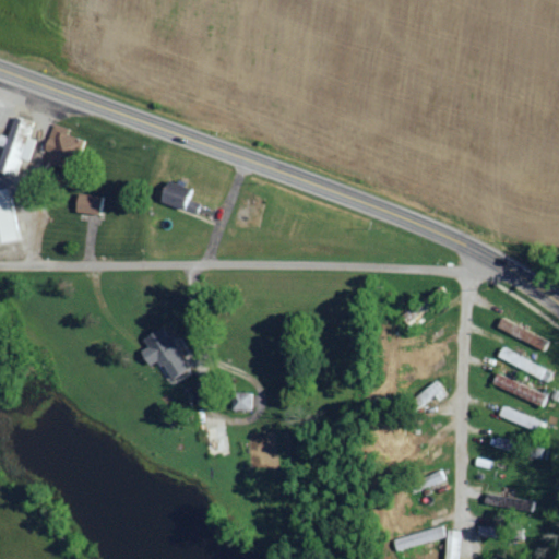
[(34,120),(18,115),(10,142),(9,141),(1,168),(18,174),(34,120)]
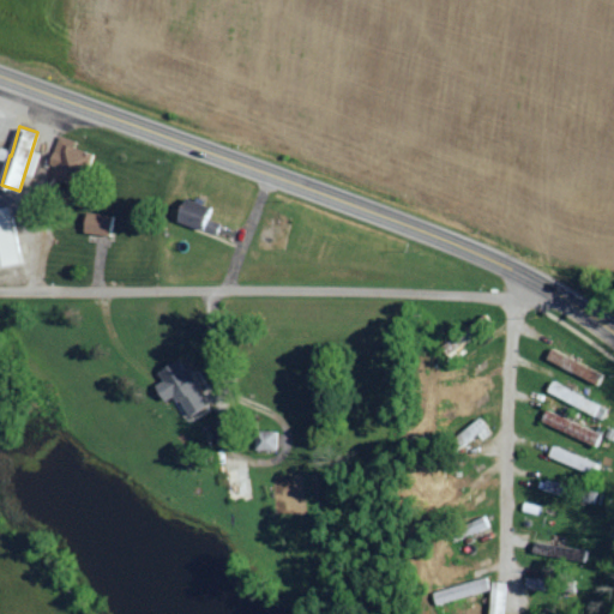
[(90,185),(96,152),(79,149),(80,139),(61,136),(55,164),(58,166),(55,179),(90,185)]
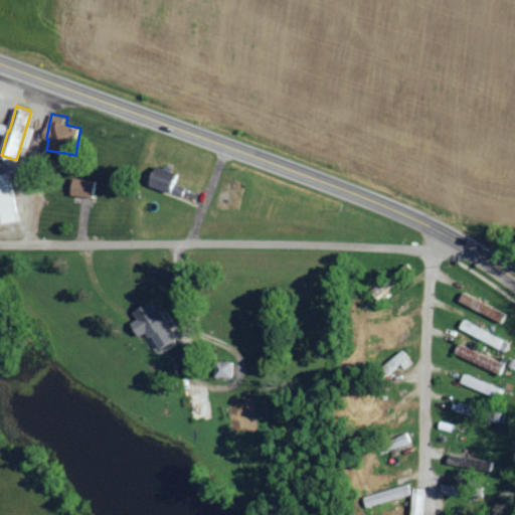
[(179,174),(155,164),(147,185),(181,197),(184,187),(176,183),(179,174)]
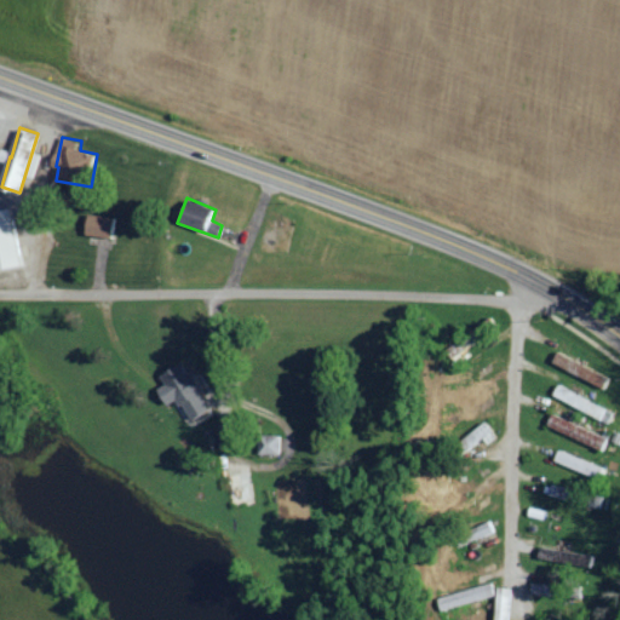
[(32,267),(19,210),(0,212),(0,271),(0,273),(32,267)]
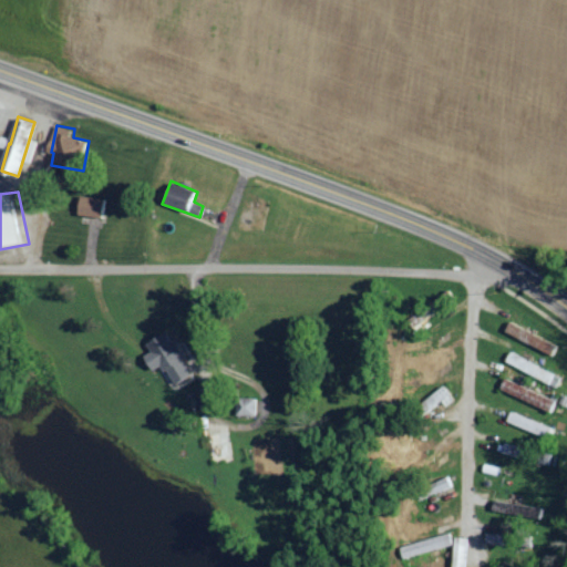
[(552,353),(556,343),(508,321),(504,331),(552,353)]
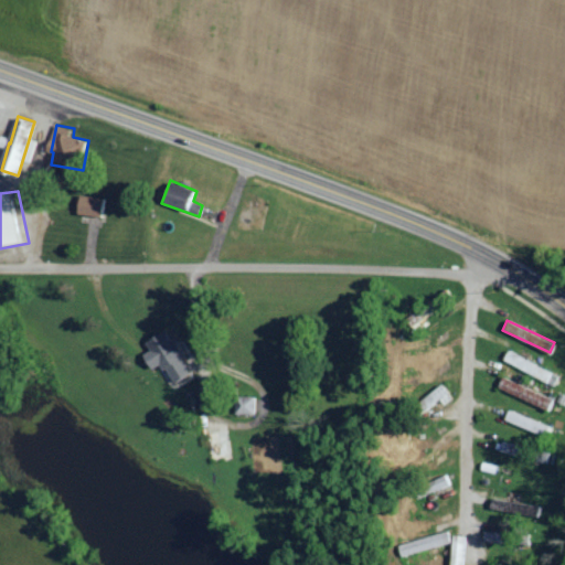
[(145,339),(149,350),(142,353),(150,369),(162,363),(171,382),(190,373),(168,328),(145,339)]
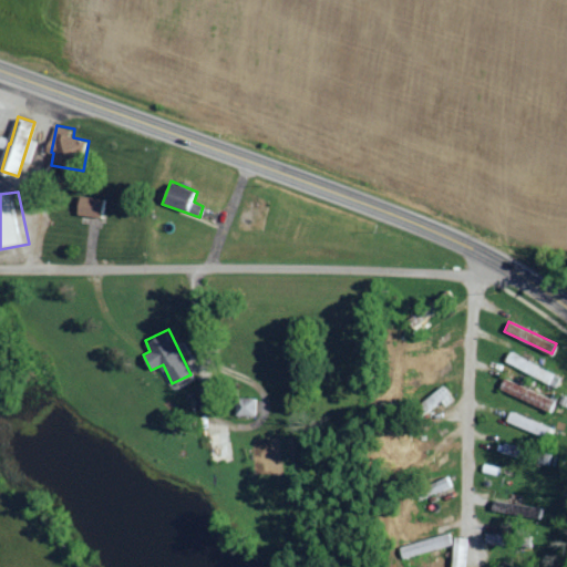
[(556,387),(560,377),(511,351),(506,361),(556,387)]
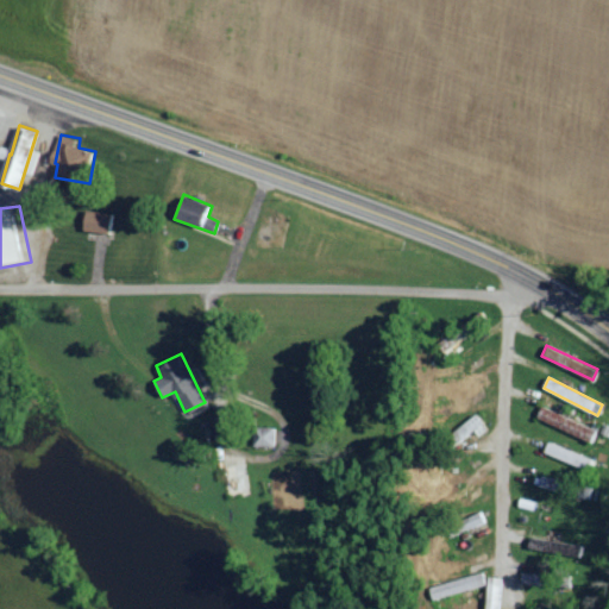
[(590,440),(596,428),(541,406),(537,419),(590,440)]
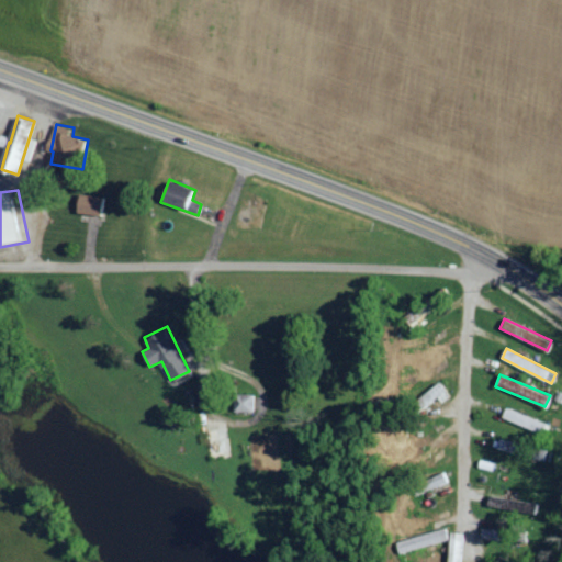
[(448,392),(442,383),(413,401),(418,409),(448,392)]
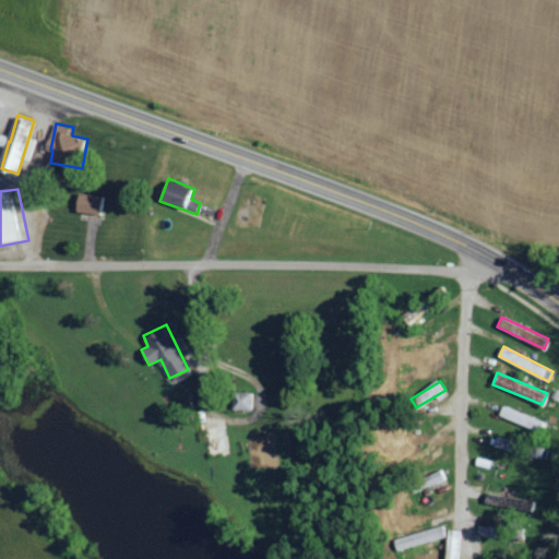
[(233,408),(252,408),(252,391),(233,391),(233,408)]
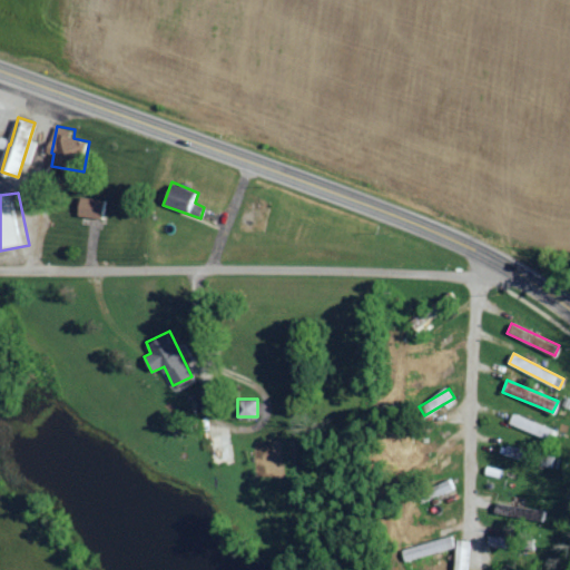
[(425,501),(452,489),(449,479),(421,491),(425,501)]
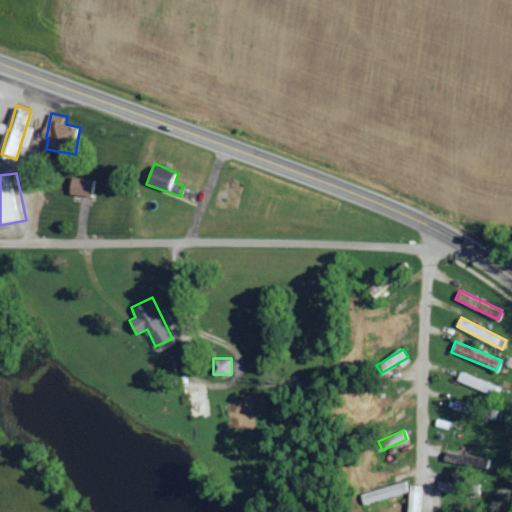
[(444,461),(486,467),(487,458),(445,452),(444,461)]
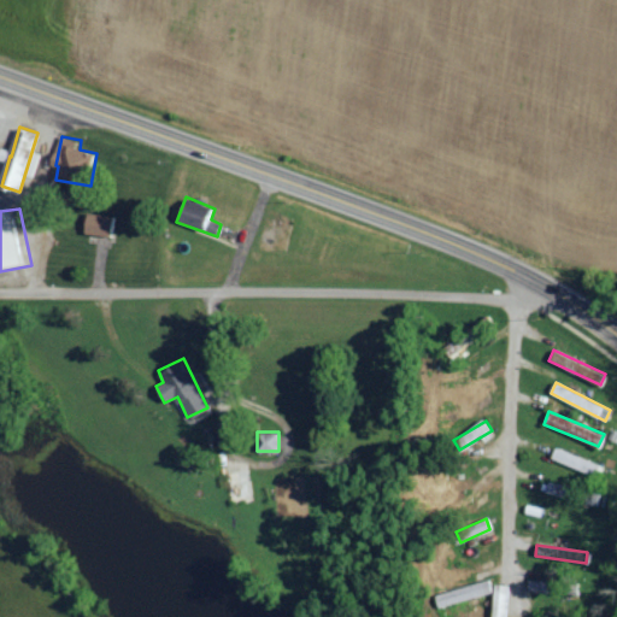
[(489,589),(486,577),(441,593),(446,606),(489,589)]
